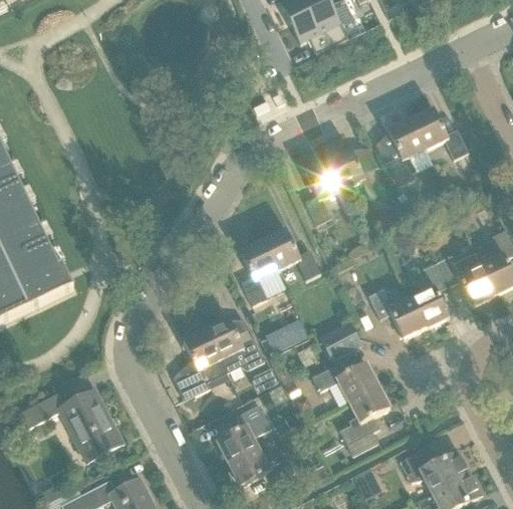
[(0,0),(0,325),(75,290),(64,266),(60,268),(0,141),(0,5),(11,0),(0,0)]
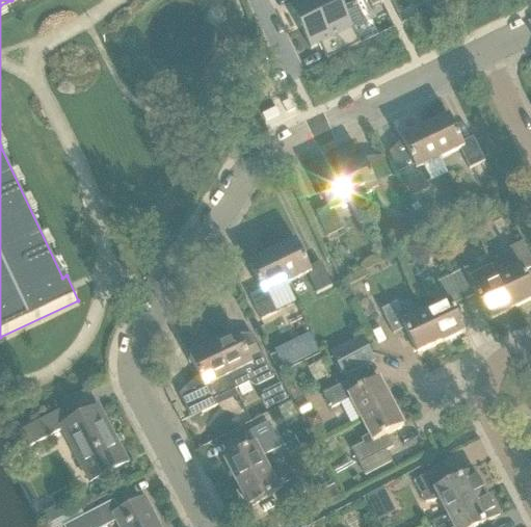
[(296,0),(291,2),(301,24),(344,3),(342,0),(296,0)]
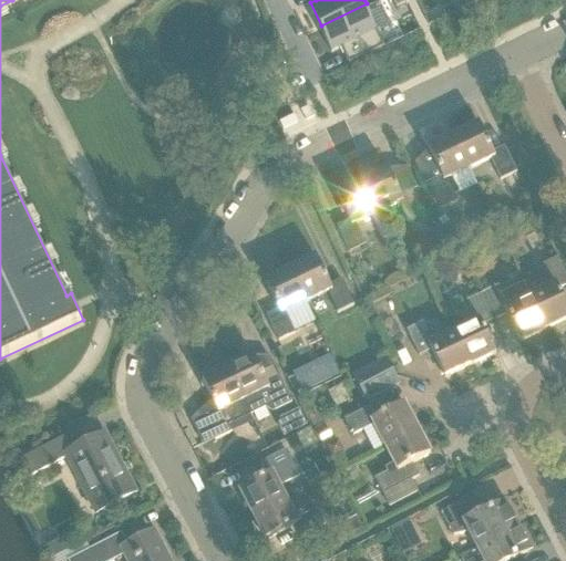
[(367,3),(321,26),(332,48),(342,43),(350,60),(386,42),(367,3)]
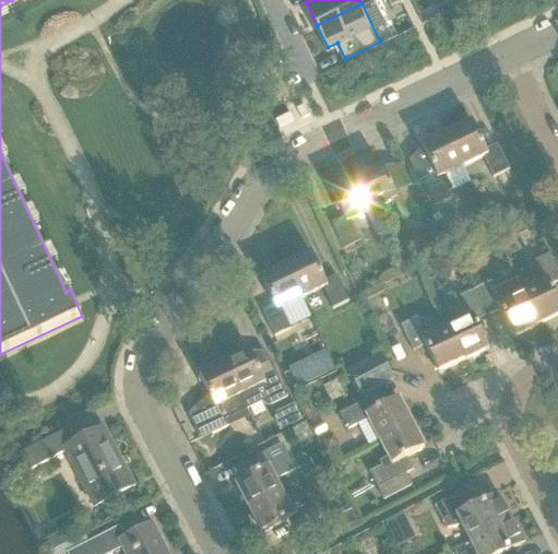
[(448,129),(464,163),(485,153),(496,174),(511,166),(499,140),(487,145),(474,117),(448,129)]
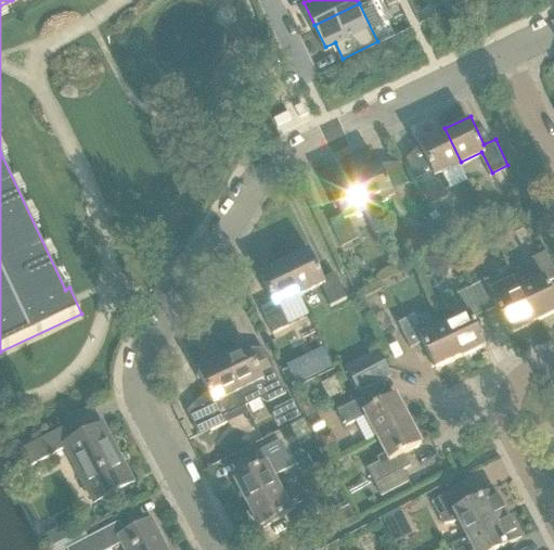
[(453,183),(446,169),(461,162),(445,128),(420,141),(433,168),(421,175),(433,202),(450,193),(447,187),(453,183)]
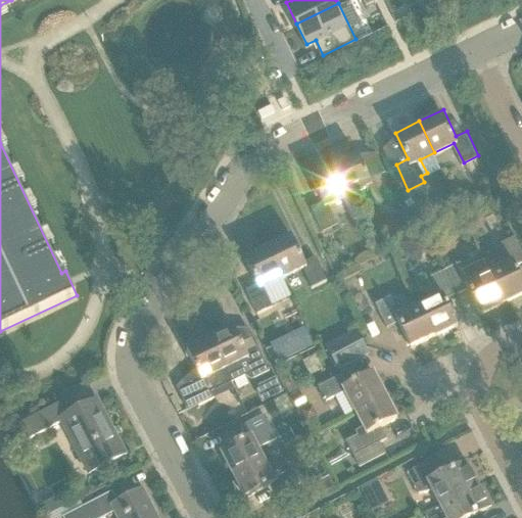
[(334,161),(348,191),(368,182),(377,202),(392,195),(380,171),(370,176),(358,150),(334,161)]
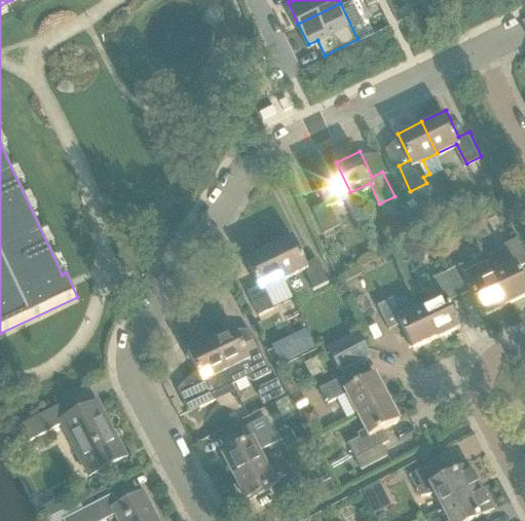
[(340,222),(331,202),(350,192),(336,162),(312,174),(325,199),(313,206),(325,229),(340,222)]
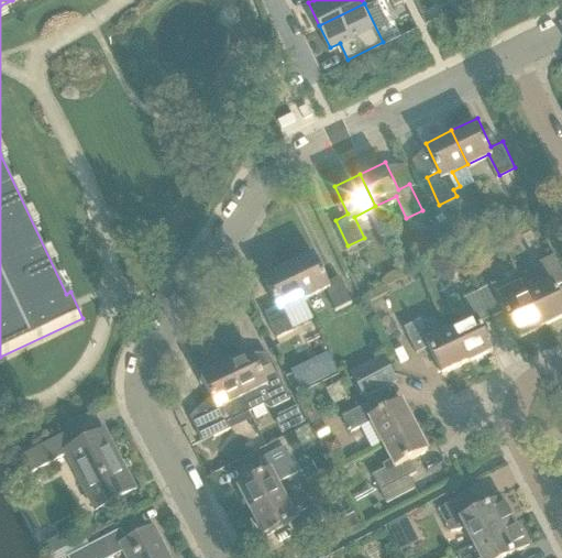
[(315,251),(289,263),(305,295),(326,285),(335,306),(352,298),(339,273),(328,277),(315,251)]
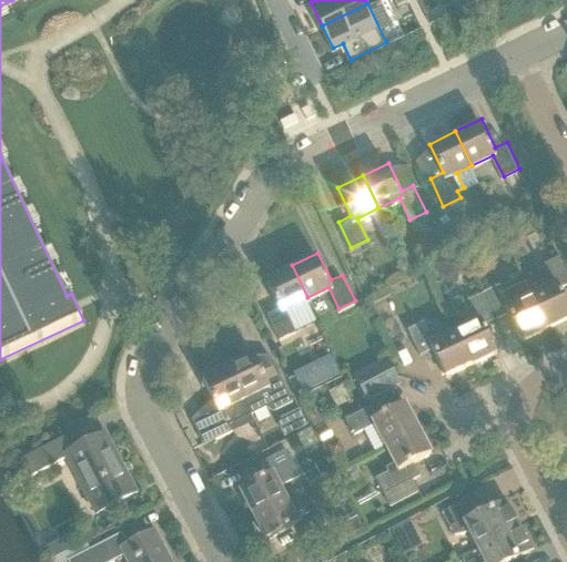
[(548,325),(566,316),(566,297),(560,284),(566,281),(566,266),(560,253),(544,261),(554,282),(532,292),(548,325)]
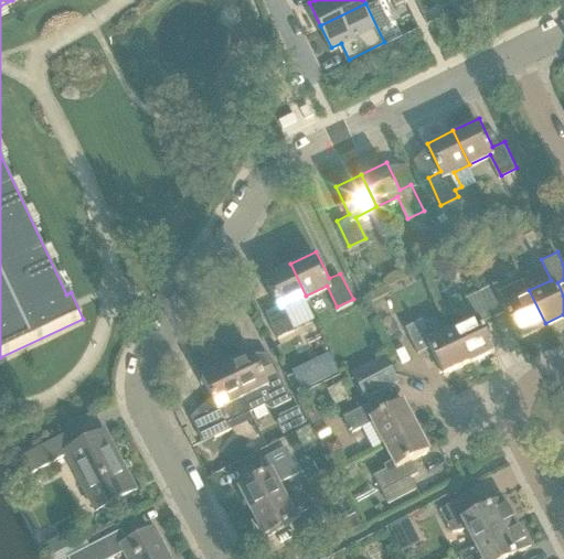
[(290,264),(265,276),(278,303),(266,309),(278,335),(295,328),(316,316),(306,296),(290,264)]
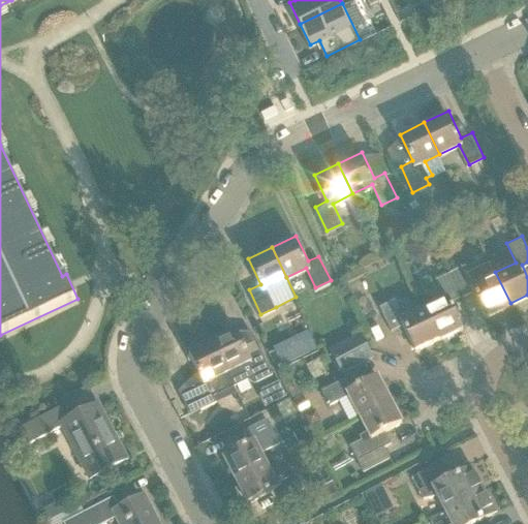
[(474,288),(487,314),(510,303),(495,272),(490,259),(470,269),(467,263),(451,270),(463,294),(474,288)]
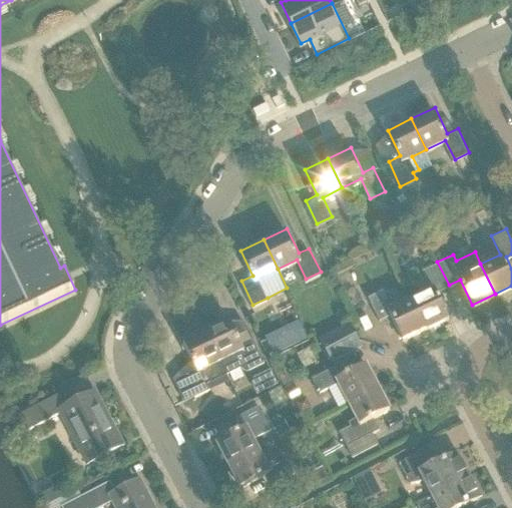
[(438,291),(449,285),(437,262),(423,269),(432,287),(412,297),(427,327),(450,316),(438,291)]
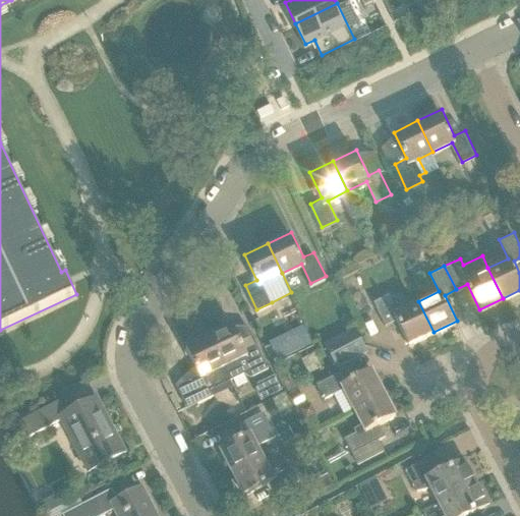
[(393,299),(389,292),(374,299),(386,323),(397,318),(409,343),(434,332),(418,301),(402,308),(397,297),(393,299)]
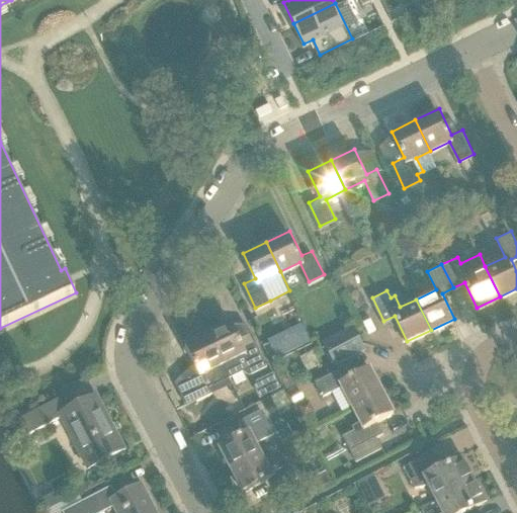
[(233,320),(208,331),(224,361),(230,373),(241,368),(249,372),(252,371),(267,363),(256,340),(245,345),(233,320)]
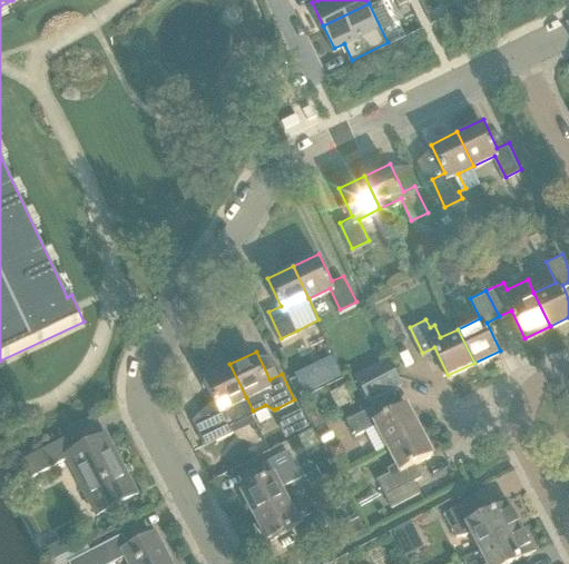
[(369,395),(401,379),(390,355),(356,370),(369,395)]
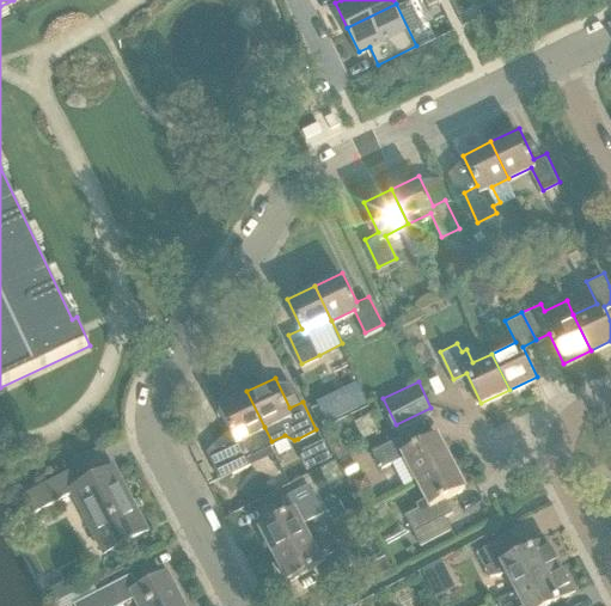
[(358,383),(344,390),(354,409),(367,403),(358,383)]
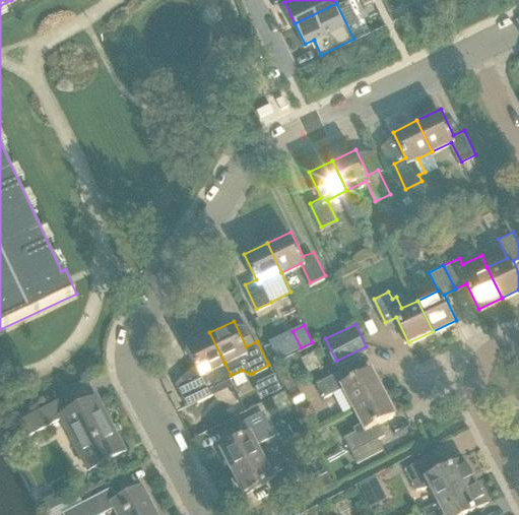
[(189,379),(176,385),(185,403),(198,397),(199,399),(214,391),(211,386),(231,377),(231,375),(224,363),(209,332),(194,340),(186,344),(198,370),(187,375),(189,379)]
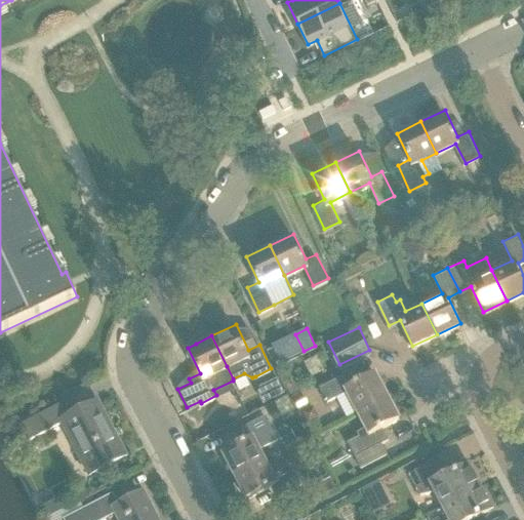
[(345,371),(320,384),(328,399),(348,389),(358,408),(387,393),(374,369),(350,383),(345,371)]
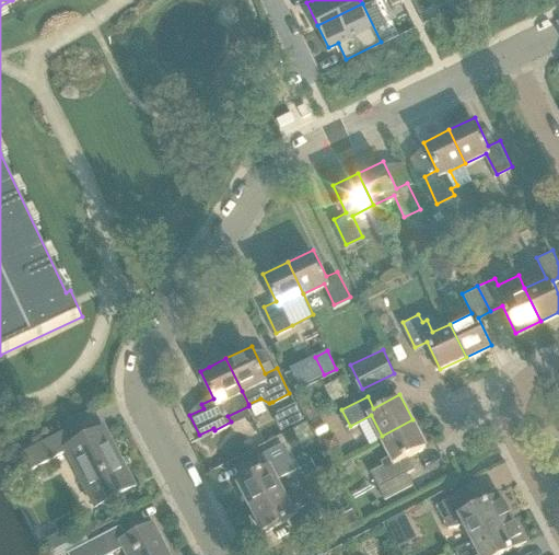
[(297,400),(278,408),(276,415),(282,427),(305,416),(297,400)]
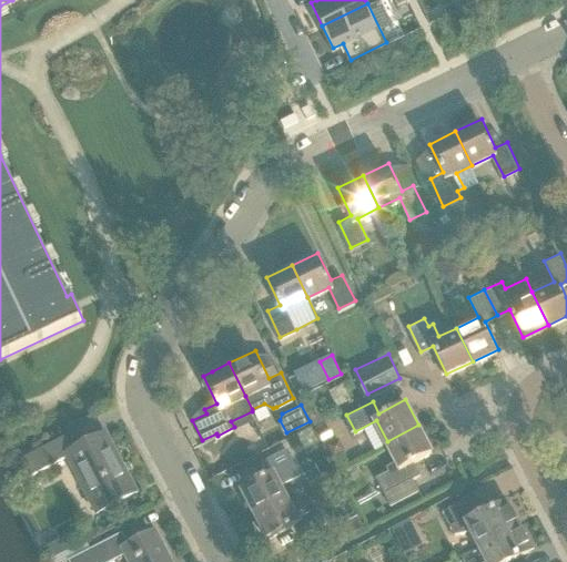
[(388,467),(377,472),(394,504),(418,491),(411,477),(421,471),(414,459),(432,450),(418,425),(387,441),(396,459),(386,463),(388,467)]
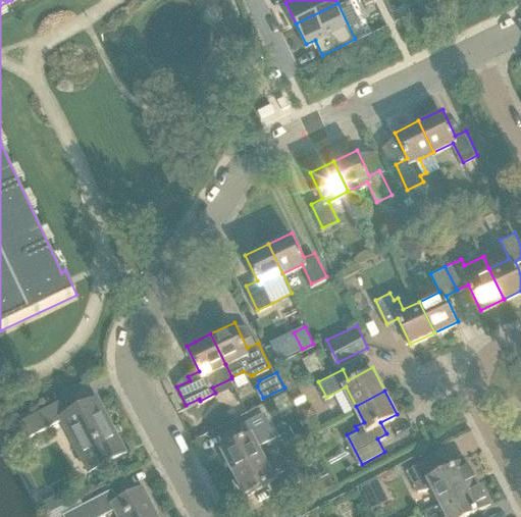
[(90,466),(124,448),(98,397),(73,410),(66,397),(19,420),(28,435),(63,417),(90,466)]
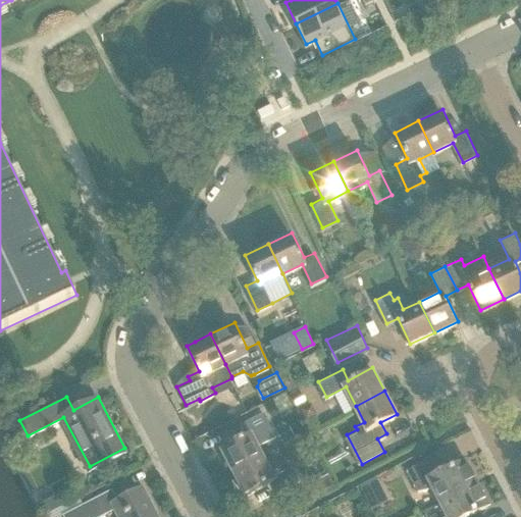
[(221,447),(233,470),(263,455),(256,443),(275,432),(263,409),(240,422),(246,433),(221,447)]
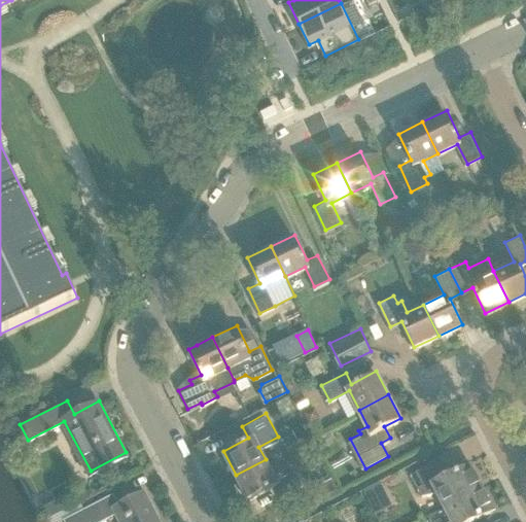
[(266,459),(236,475),(248,498),(273,485),(278,496),(303,484),(294,467),(288,471),(278,452),(266,459)]
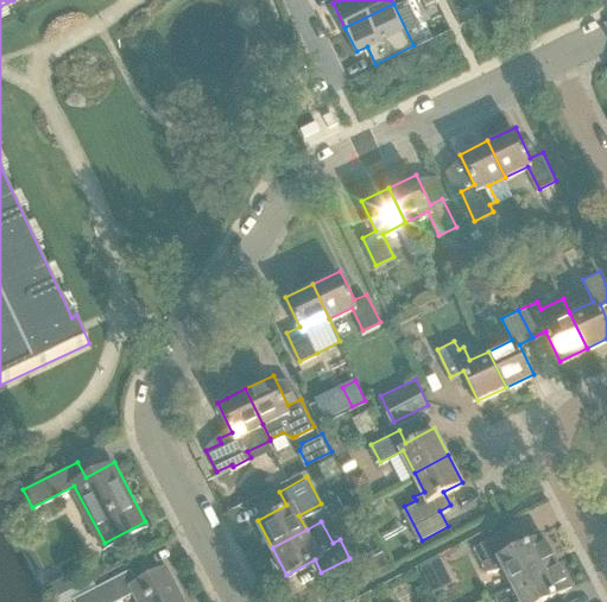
[(556,559),(542,533),(512,549),(503,532),(475,546),(487,570),(505,568),(513,582),(556,559)]
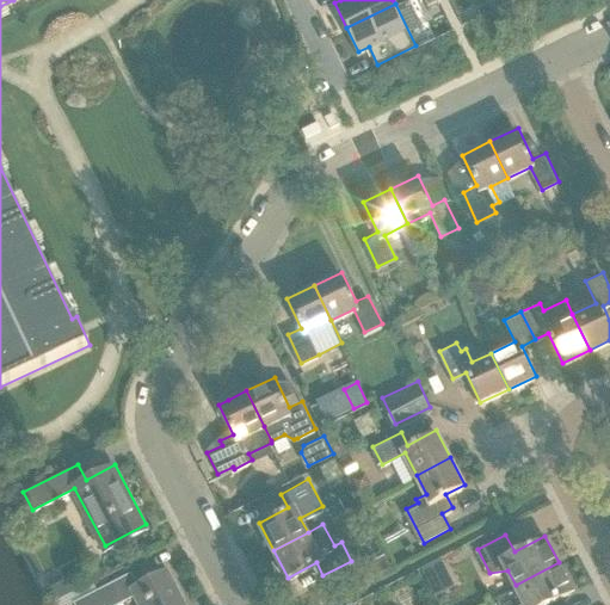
[(436,561),(423,567),(435,593),(453,585),(444,568),(439,570),(436,561)]
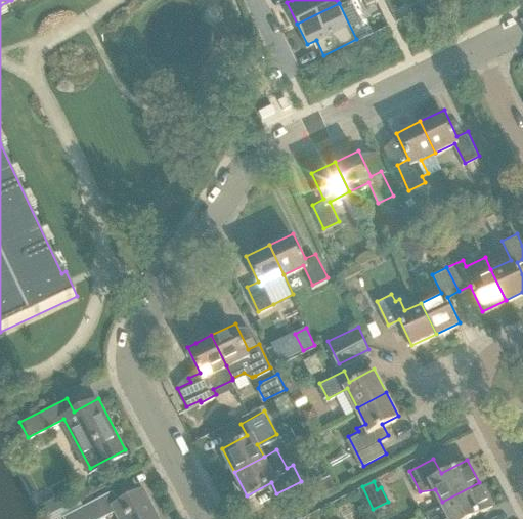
[(442,502),(448,515),(444,518),(465,518),(491,505),(479,482),(442,502)]
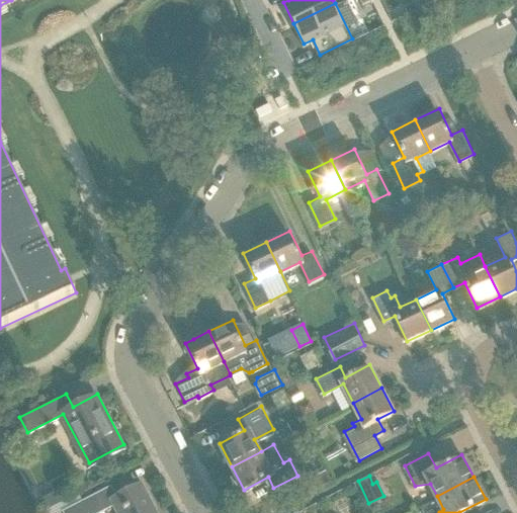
[(75,493),(45,509),(47,512),(53,512),(63,508),(65,512),(92,512),(113,502),(118,512),(160,512),(143,480),(117,493),(111,483),(79,500),(75,493)]
